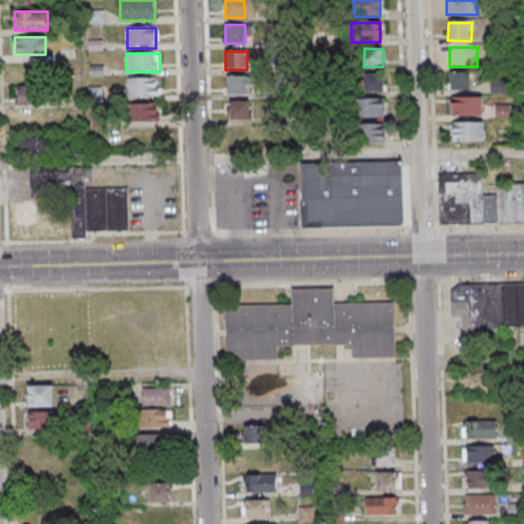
[(384,74),(364,74),(365,92),(385,91),(384,74)]
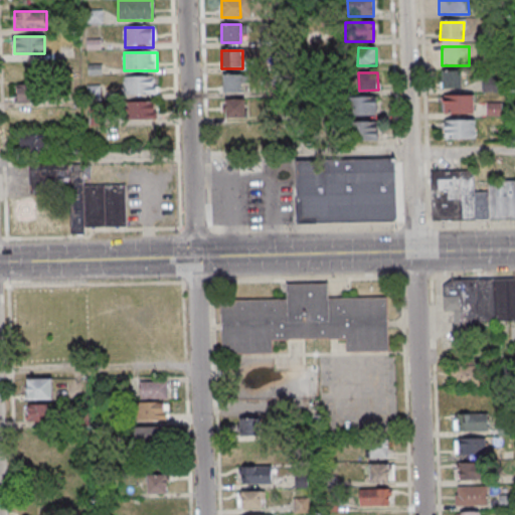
[(442,72),(442,90),(462,90),(462,72),(442,72)]
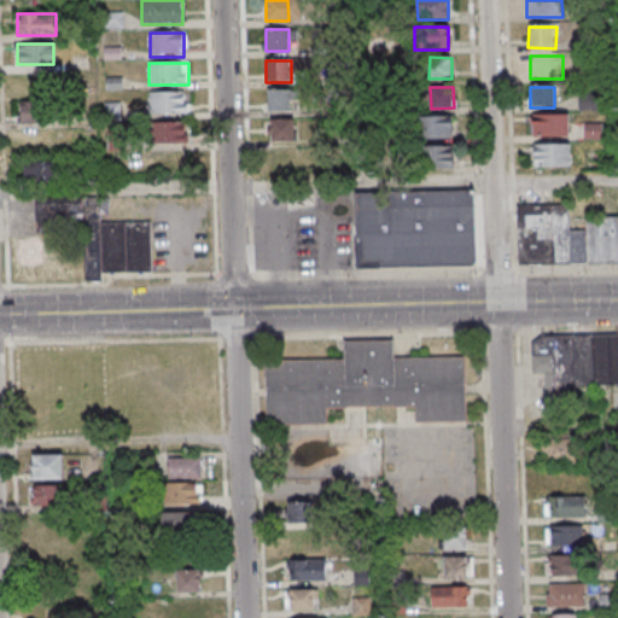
[(268,89),(268,112),(291,112),(291,89),(268,89)]
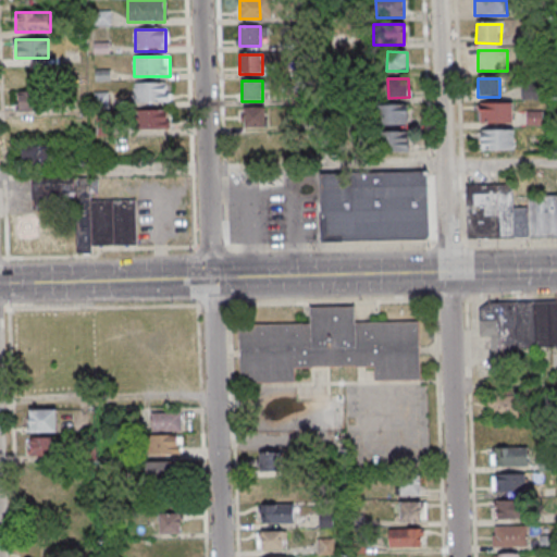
[(134,84),(134,104),(170,104),(170,84),(134,84)]
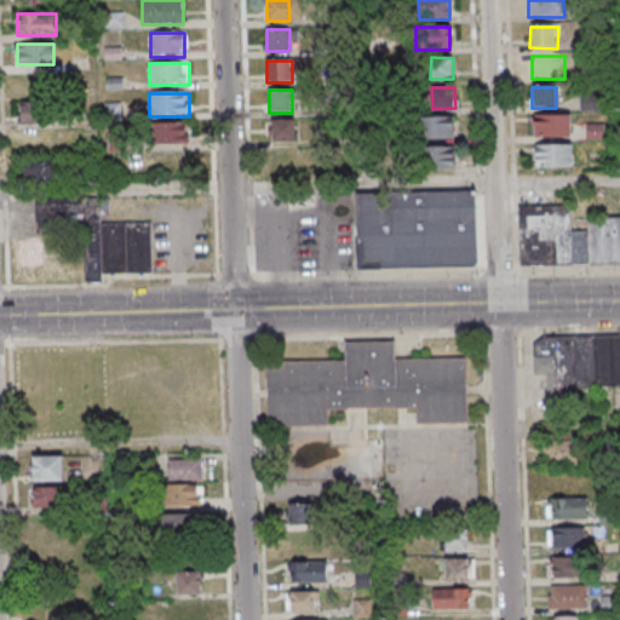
[(581,96),(583,112),(600,110),(598,95),(581,96)]
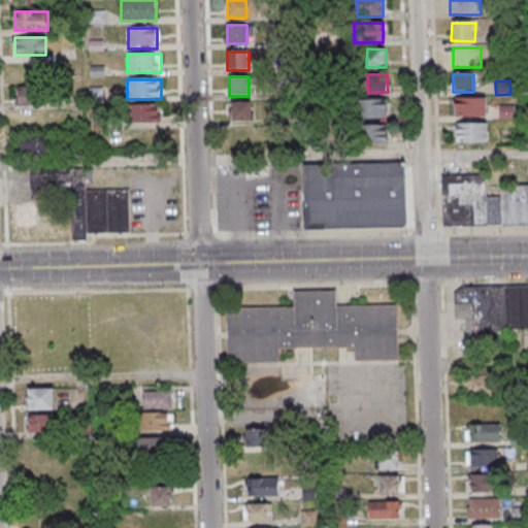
[(18,87),(18,105),(45,105),(45,87),(18,87)]
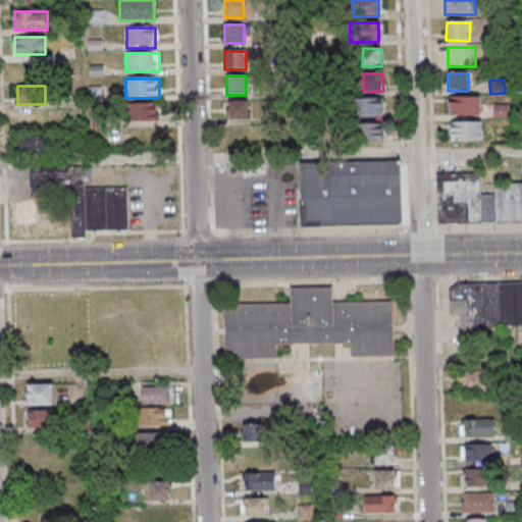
[(448,97),(448,114),(482,114),(482,97),(448,97)]
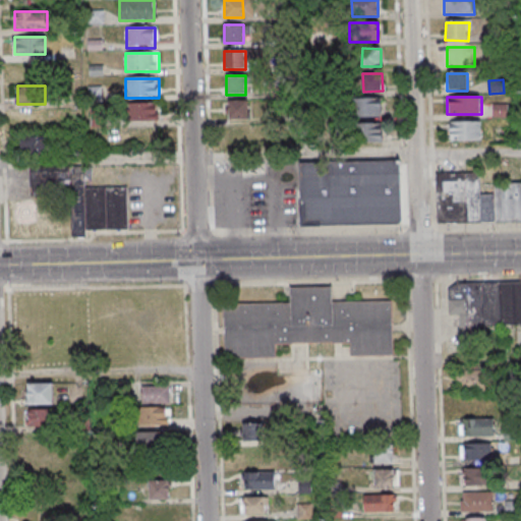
[(381,98),(352,98),(352,116),(381,116),(381,98)]
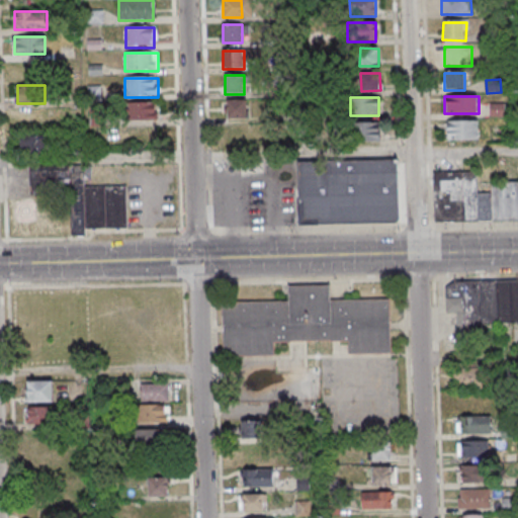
[(226,101),(226,118),(247,118),(247,101),(226,101)]
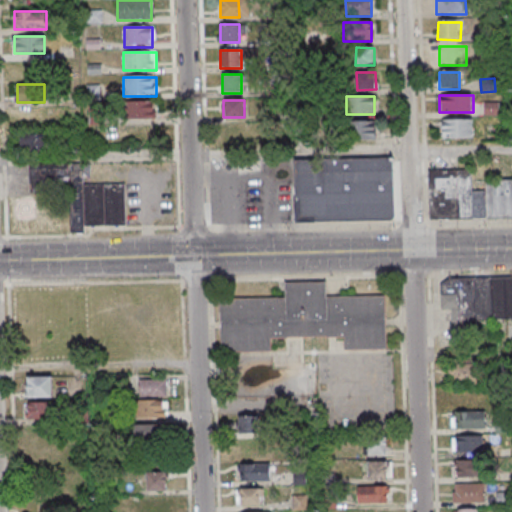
[(126,120),(154,120),(154,102),(126,102),(126,120)]
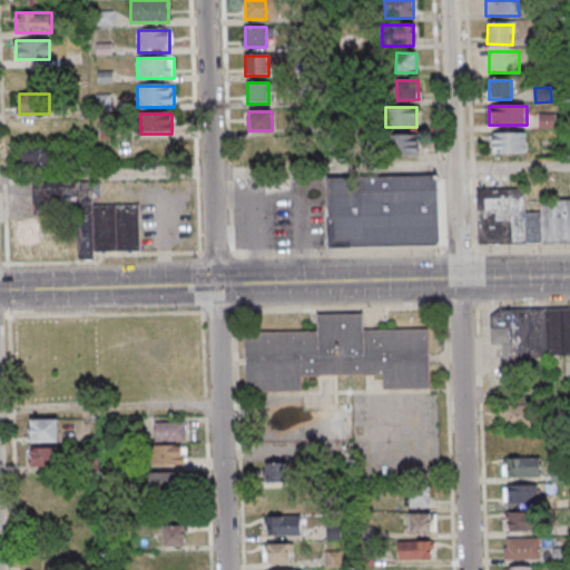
[(527,133),(491,133),(491,153),(527,153),(527,133)]
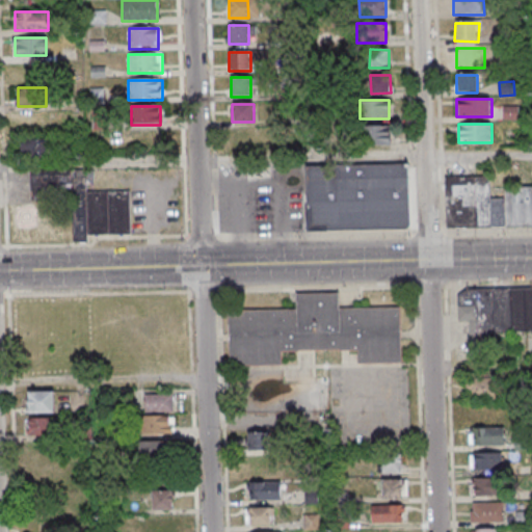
[(391,144),(391,126),(366,126),(366,144),(391,144)]
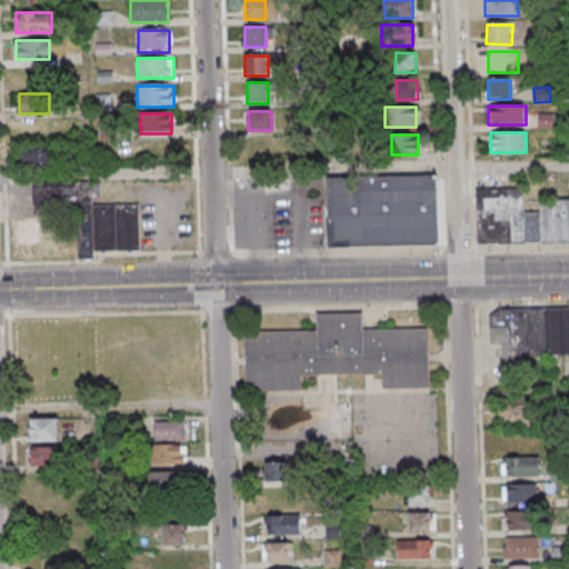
[(52,149),(18,149),(18,168),(52,168),(52,149)]
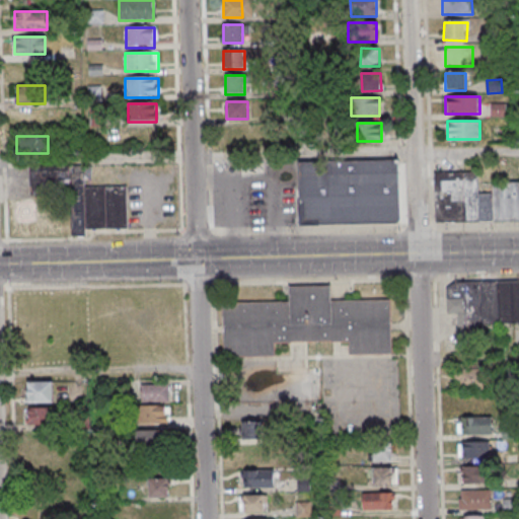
[(401,223),(400,158),(300,160),(302,225),(401,223)]
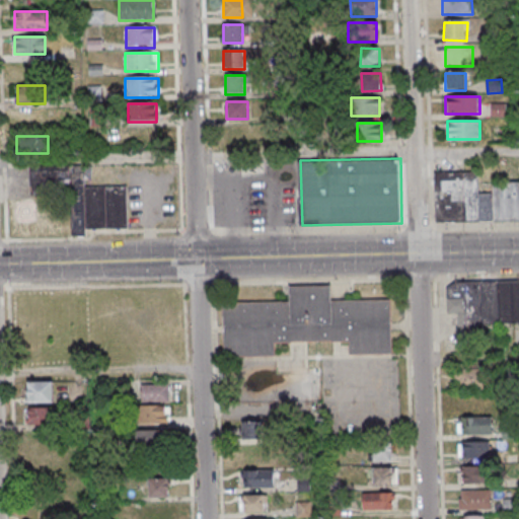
[(128,186),(85,187),(84,164),(30,165),(31,199),(10,200),(11,237),(86,236),(86,228),(128,228),(128,186)]
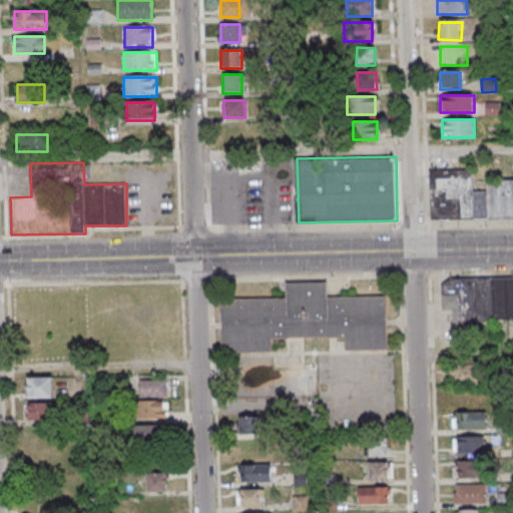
[(431,219),(512,217),(512,179),(487,179),(487,190),(473,190),(472,169),(430,170),(431,219)]
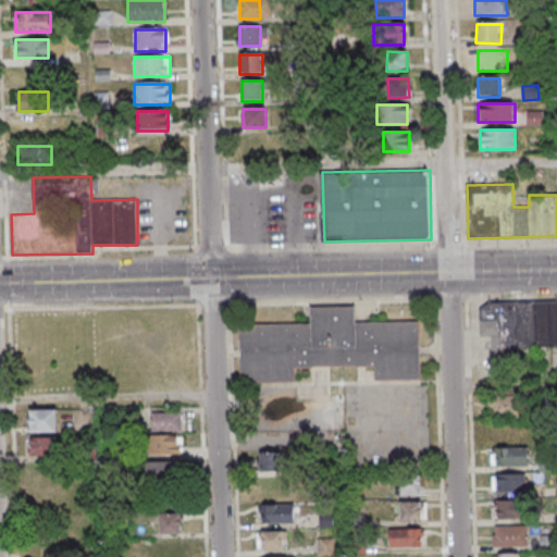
[(556,347),(556,300),(479,302),(479,336),(491,336),(491,353),(500,351),(500,362),(519,362),(519,347),(556,347)]
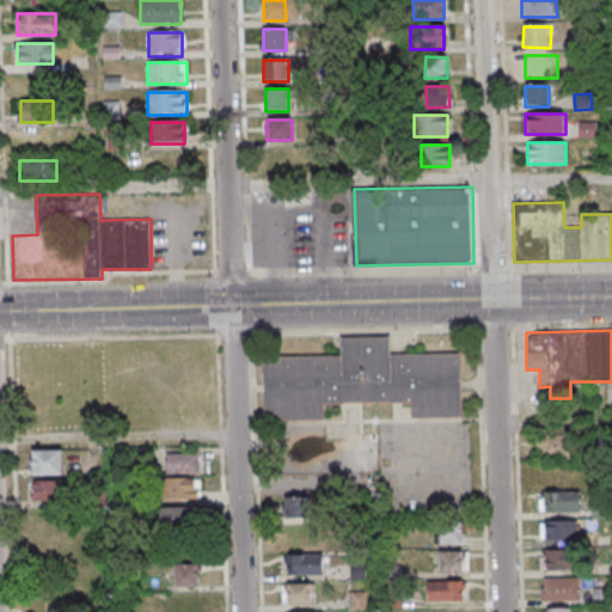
[(262,357),(263,421),(324,420),(324,403),(411,402),(411,418),(461,418),(460,354),(390,355),(390,337),(341,337),(342,356),(262,357)]
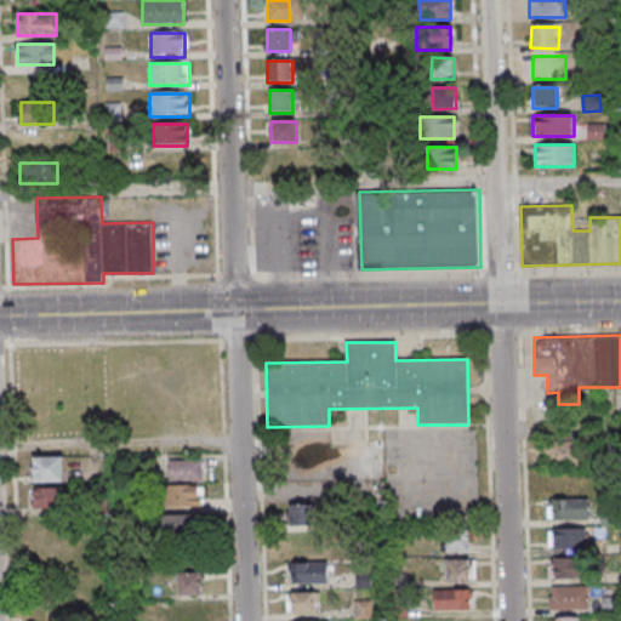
[(592,463),(592,440),(546,440),(546,463),(592,463)]
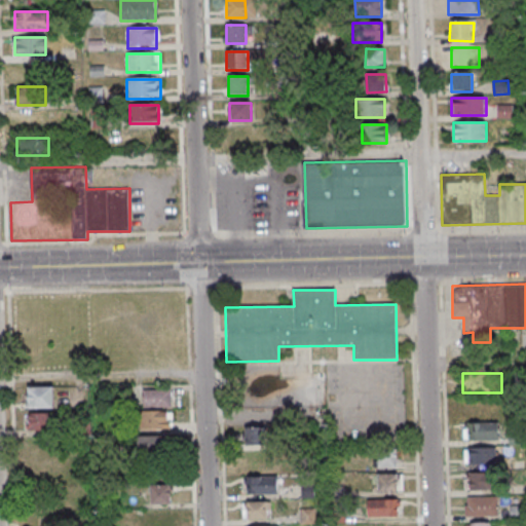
[(28,387),(28,408),(53,408),(53,387),(28,387)]
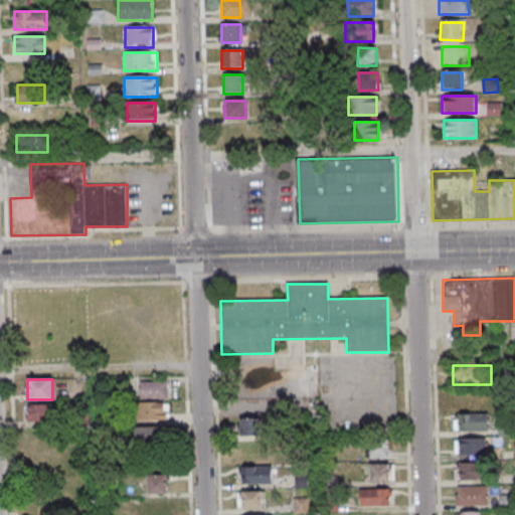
[(169,382),(141,382),(141,399),(169,399),(169,382)]
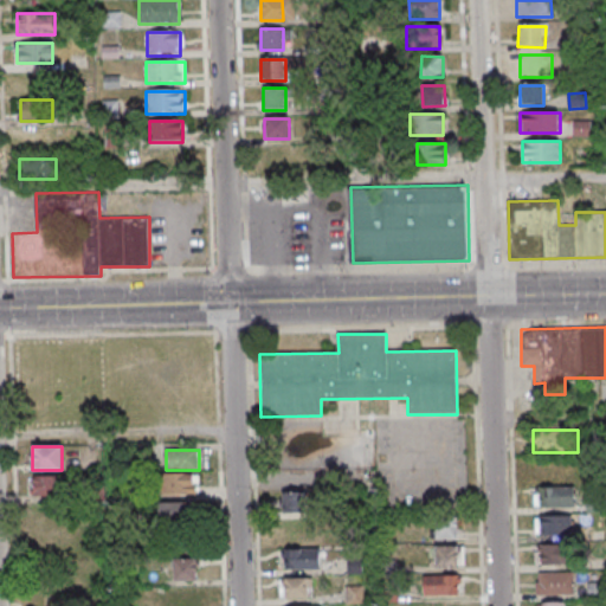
[(163,475),(163,495),(198,495),(198,475),(163,475)]
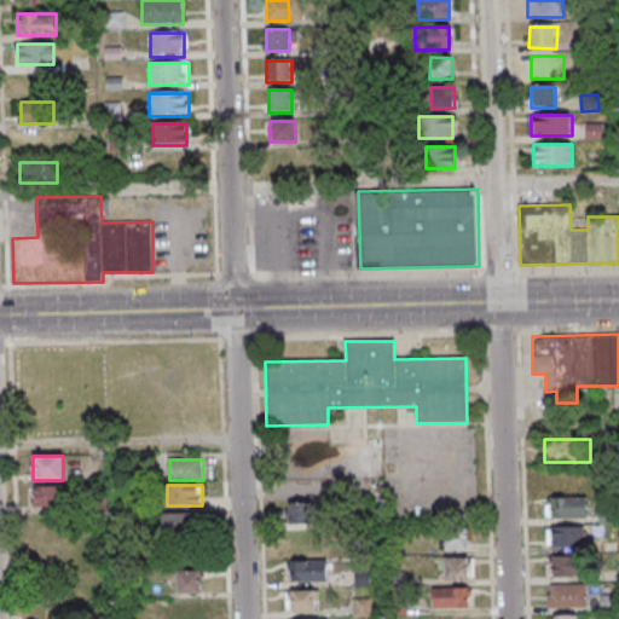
[(33,507),(64,507),(64,486),(33,486),(33,507)]
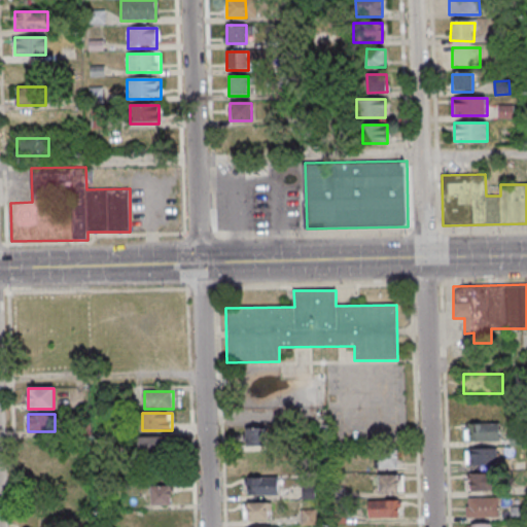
[(499,443),(499,424),(466,424),(466,443),(499,443)]
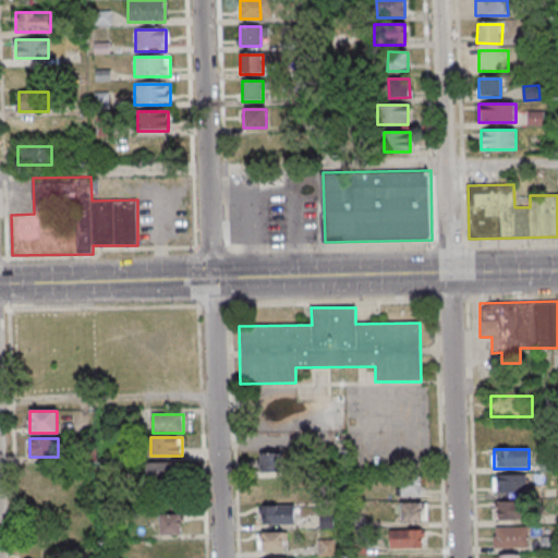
[(259,453),(259,474),(282,474),(282,453),(259,453)]
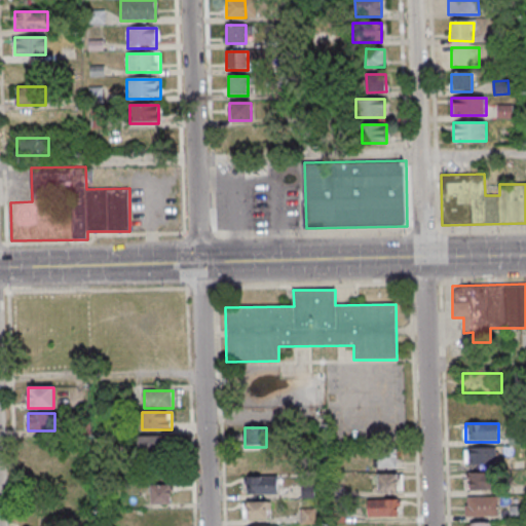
[(166,454),(166,436),(139,436),(139,454),(166,454)]
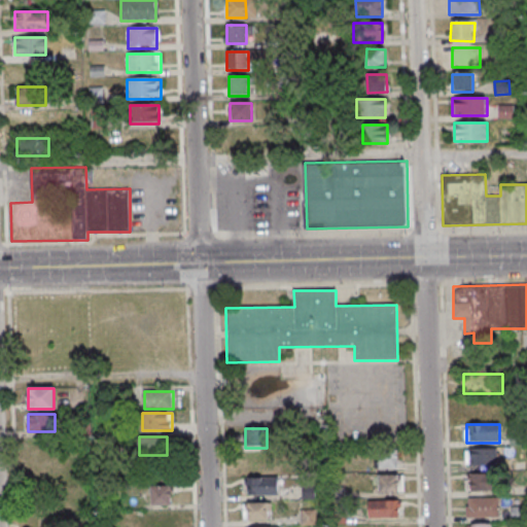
[(465,449),(465,466),(498,466),(498,449),(465,449)]
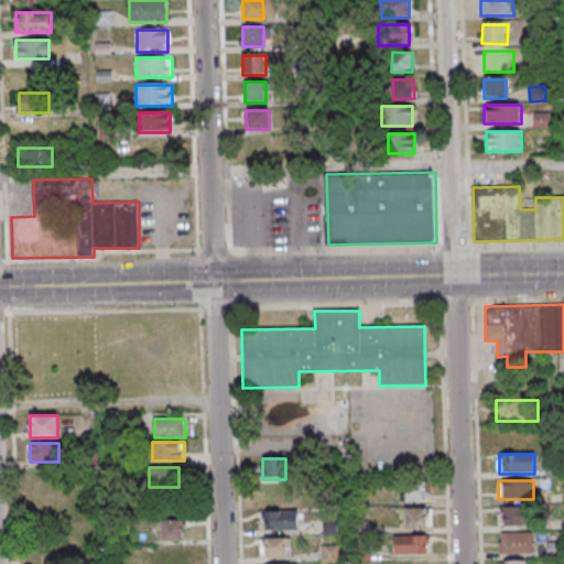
[(405,501),(426,501),(426,483),(405,483),(405,501)]
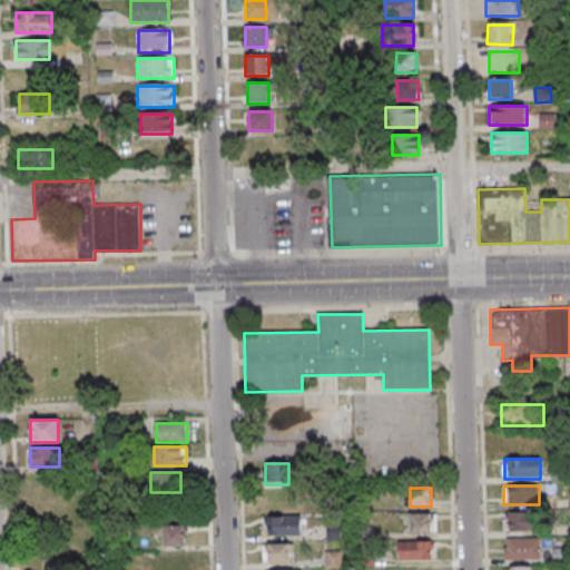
[(434,533),(434,513),(410,513),(410,533),(434,533)]
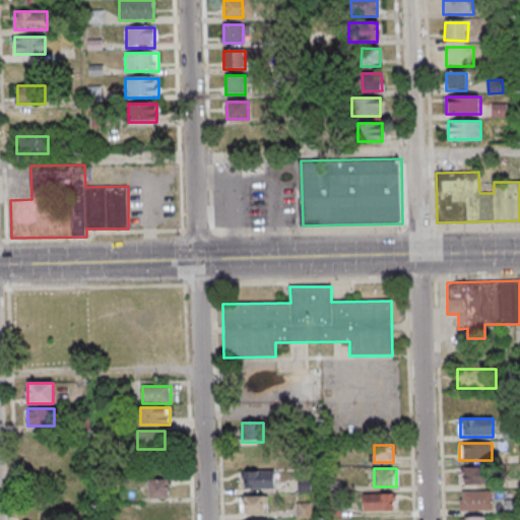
[(460,468),(460,486),(489,486),(489,468),(460,468)]
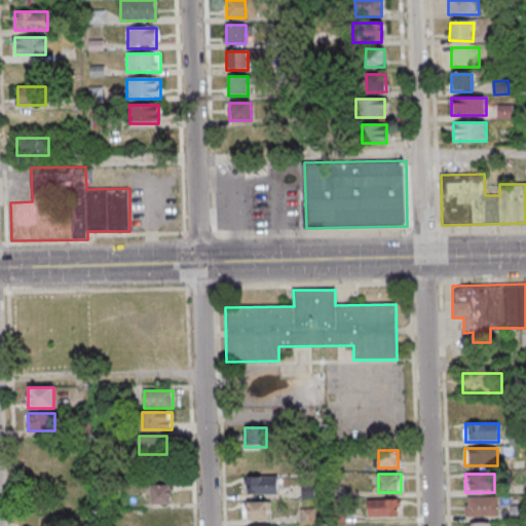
[(277,477),(247,477),(247,494),(277,494),(277,477)]
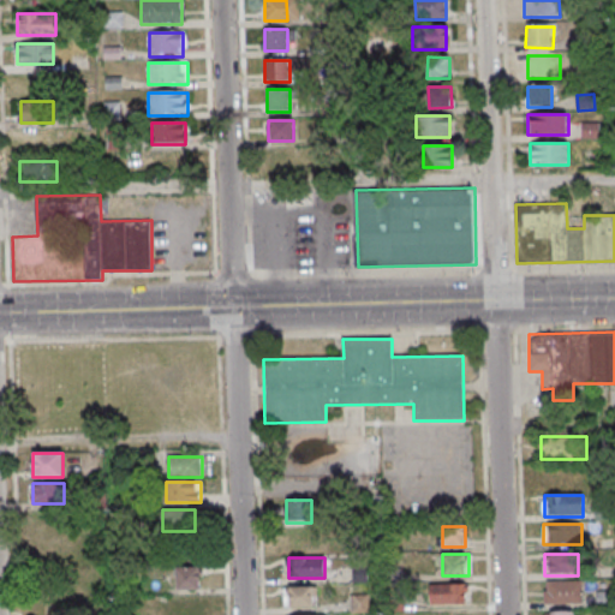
[(199,589),(199,567),(175,567),(175,589),(199,589)]
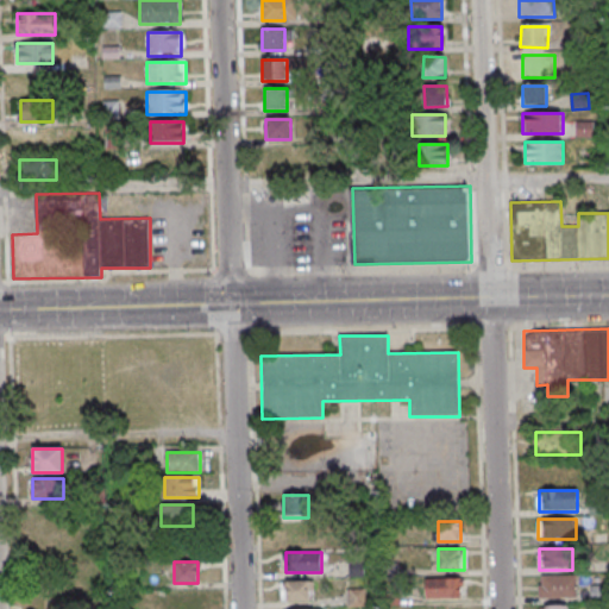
[(350,576),(363,575),(362,562),(350,563),(350,576)]
